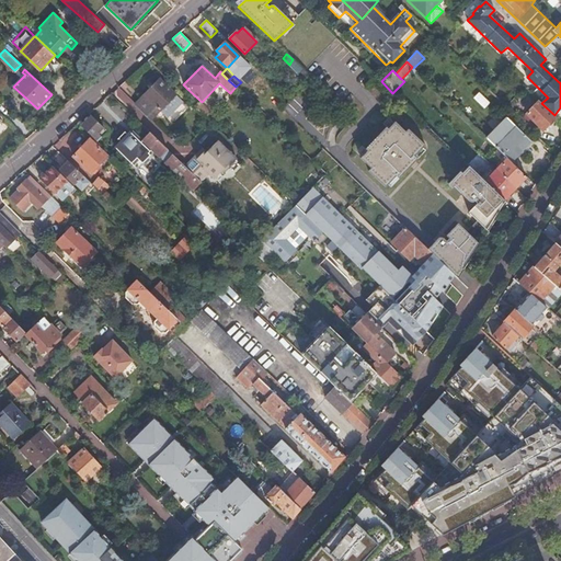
[(135,104),(150,118),(158,110),(165,117),(182,101),(159,79),(136,103),(135,104)]
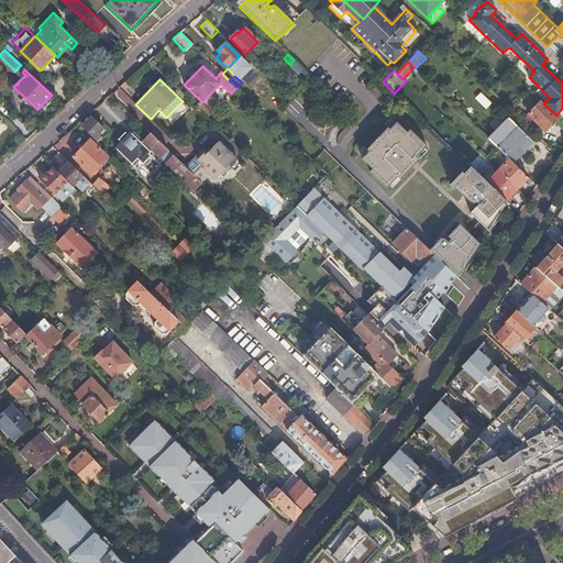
[(196,108),(201,103),(202,102),(188,89),(183,95),(196,108)]
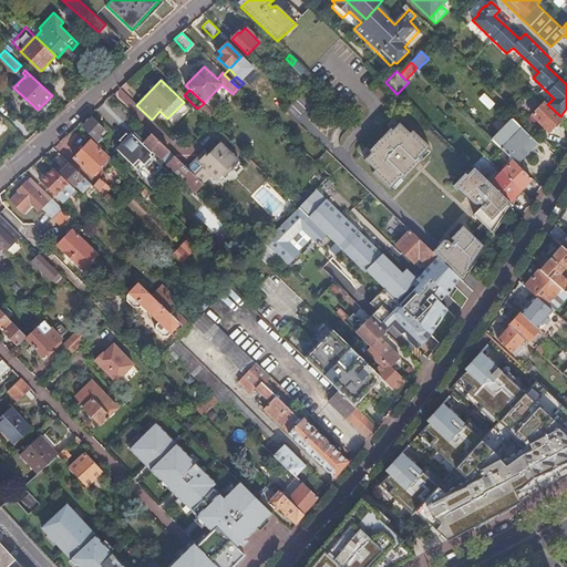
[(483,93),(477,99),(488,110),(494,103),(483,93)]
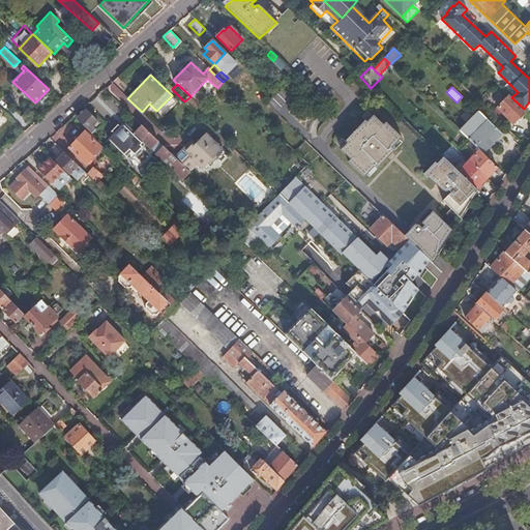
[(511,97),(508,94),(497,108),(496,107),(491,112),(500,121),(502,123),(507,118),(512,123),(525,110),(524,109),(511,97)]
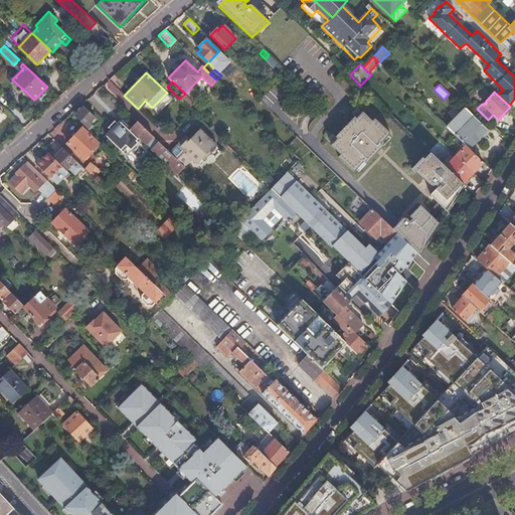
[(192,112),(214,133),(219,128),(204,114),(204,115),(184,95),(179,99),(182,102),(192,112)]
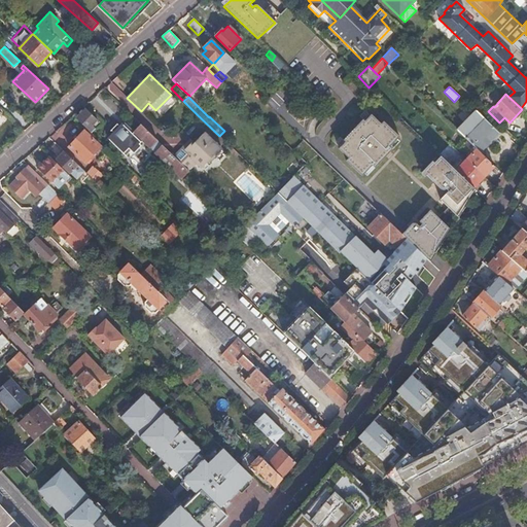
[(76,118),(88,131),(91,134),(95,130),(92,127),(98,120),(85,109),(78,116),(75,113),(73,115),(76,118)]
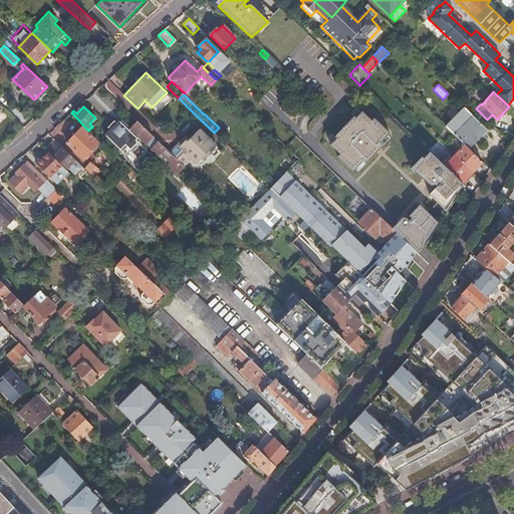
[(464,145),(467,147),(485,129),(464,108),(446,126),(464,145)]
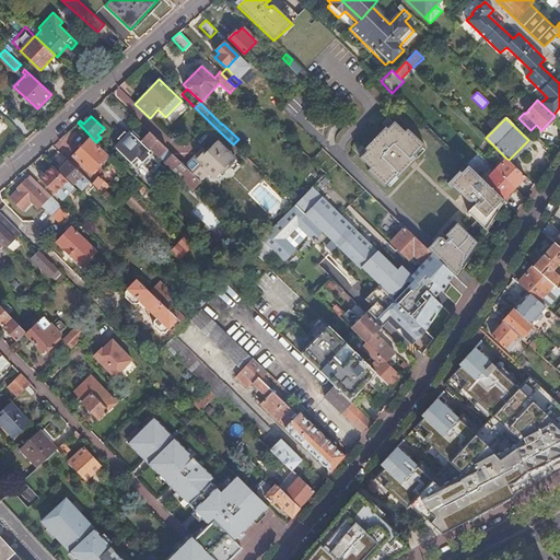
[(378,142),(404,166),(426,144),(409,128),(406,131),(395,121),(375,140),(378,142)]
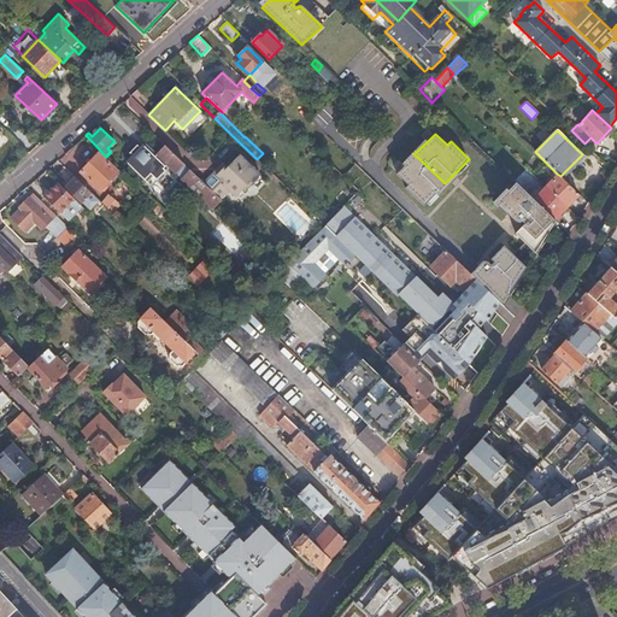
[(212,210),(213,209),(221,200),(201,182),(180,160),(160,142),(152,150),(145,142),(142,144),(140,147),(139,145),(136,142),(128,151),(131,156),(133,157),(130,159),(129,158),(125,162),(144,180),(145,178),(147,181),(152,176),(156,180),(164,171),(163,169),(166,165),(212,210)]
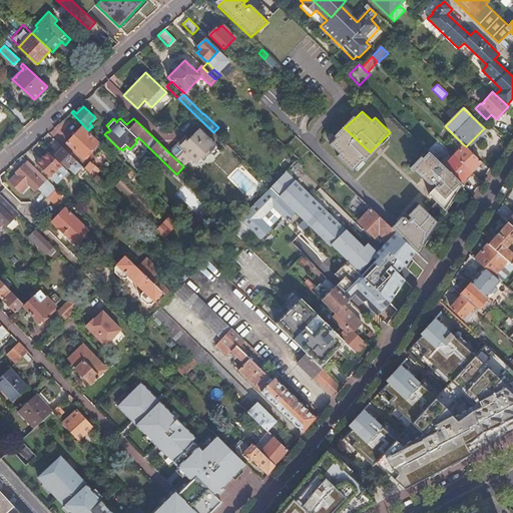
[(89,135),(91,133),(88,130),(85,127),(83,129),(81,128),(66,143),(82,158),(96,143),(89,135)]
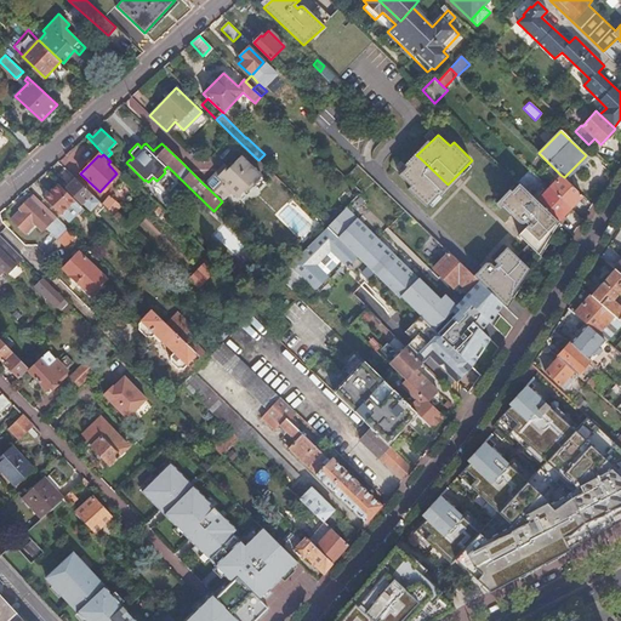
[(416,155),(400,172),(404,176),(420,158),(416,155)]
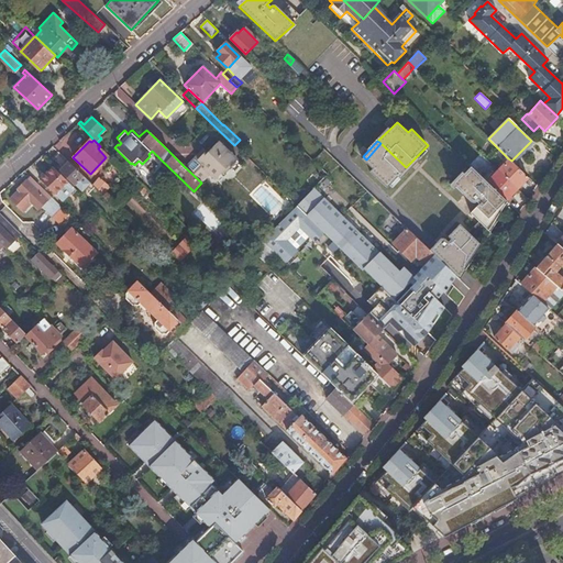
[(184,166),(201,183),(208,176),(213,180),(219,174),(221,175),(235,161),(217,142),(208,151),(207,148),(198,156),(196,154),(184,166)]
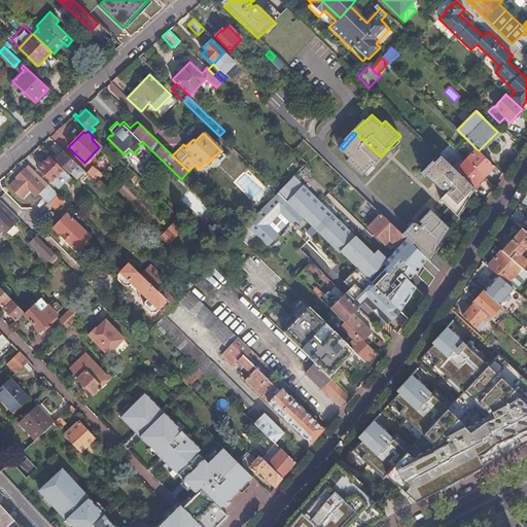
[(362,175),(380,156),(356,134),(343,149),(340,146),(338,148),(348,159),(347,161),(362,175)]
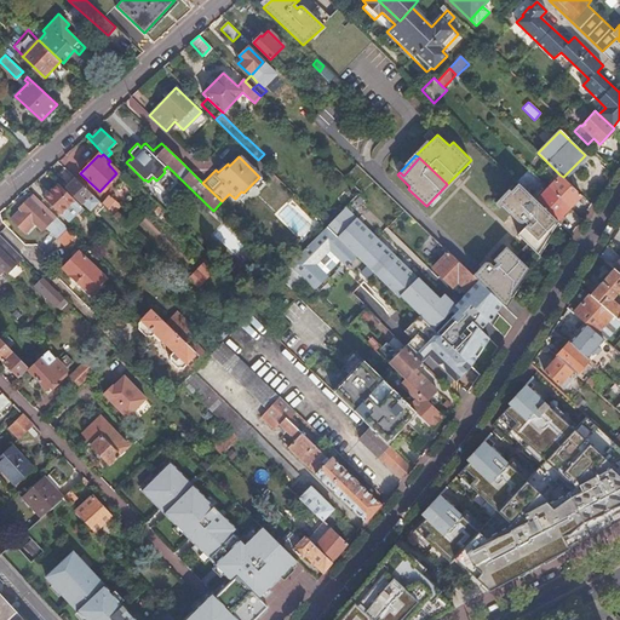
[(91,194),(64,167),(57,174),(69,185),(67,188),(81,204),(91,194)]
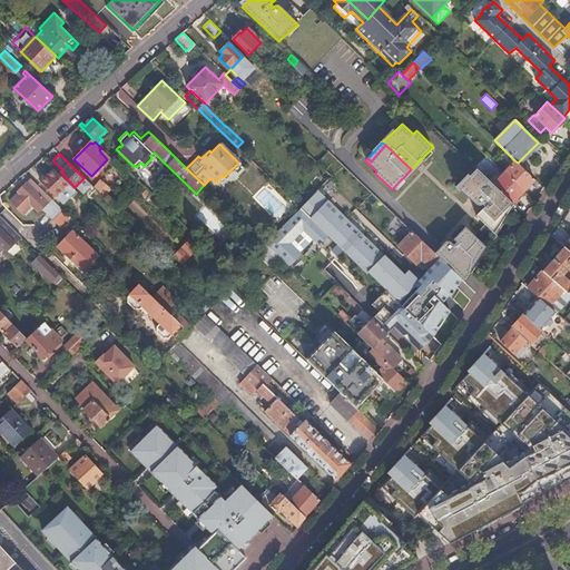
[(503,172),(523,192),(534,178),(518,163),(514,160),(503,172)]
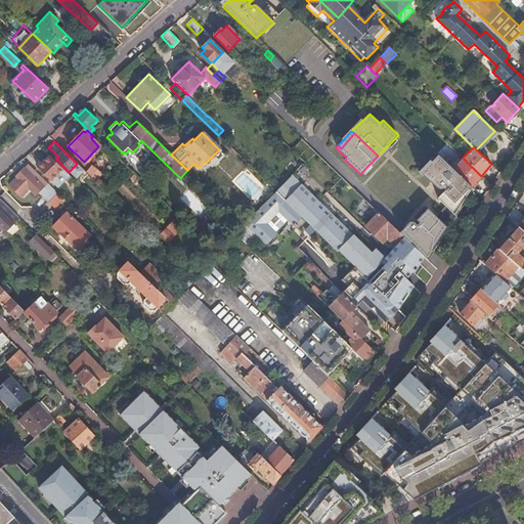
[(136,163),(140,157),(132,151),(128,159),(136,163)]
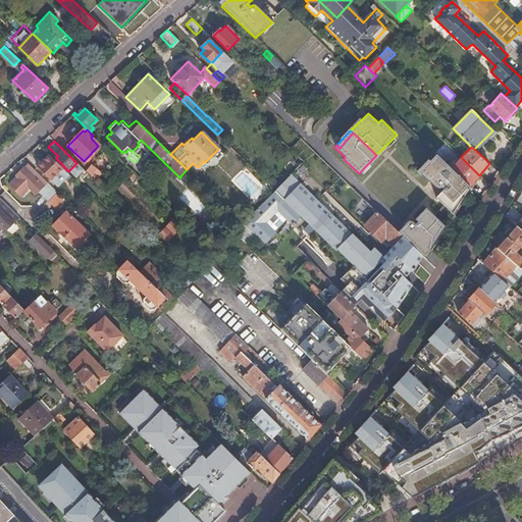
[(303,162),(292,173),(351,232),(367,215),(360,208),(361,206),(351,196),(355,191),(314,151),(303,162)]
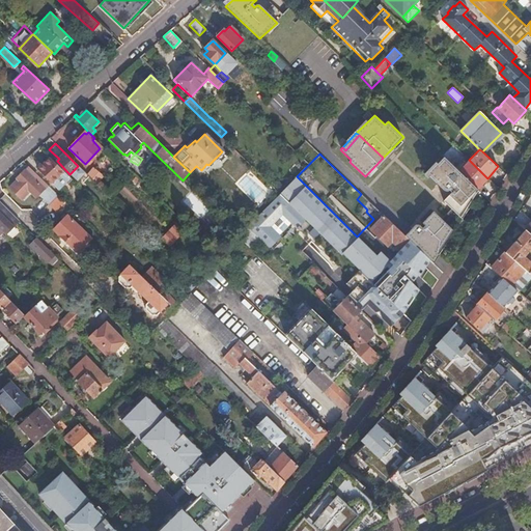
[(450,208),(459,217),(470,201),(467,199),(475,189),(458,171),(443,157),(426,174),(443,190),(444,191),(445,191),(446,191),(446,190),(447,190),(448,190),(450,192),(442,200),(450,208)]
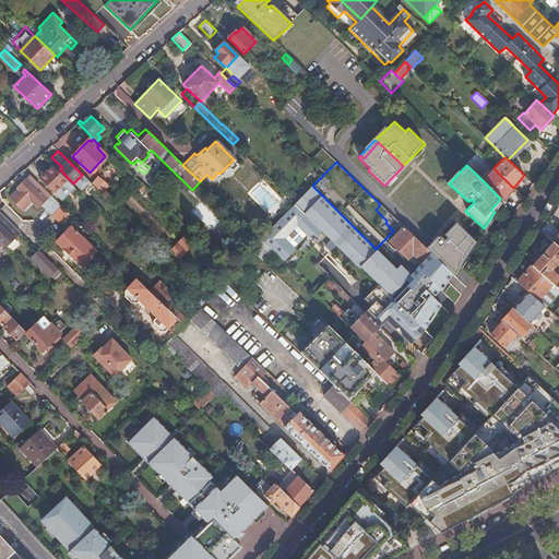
[(68,180),(52,166),(40,178),(55,193),(62,200),(74,187),(68,180)]
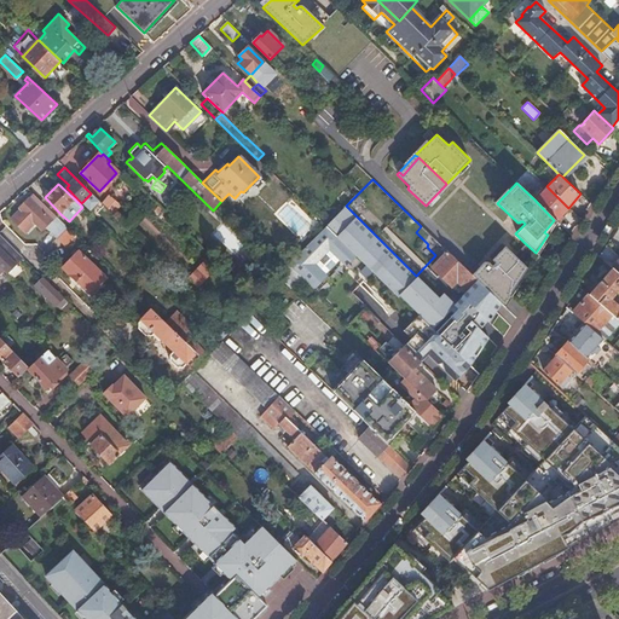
[(554,220),(555,220),(568,208),(547,186),(534,200),(554,220)]
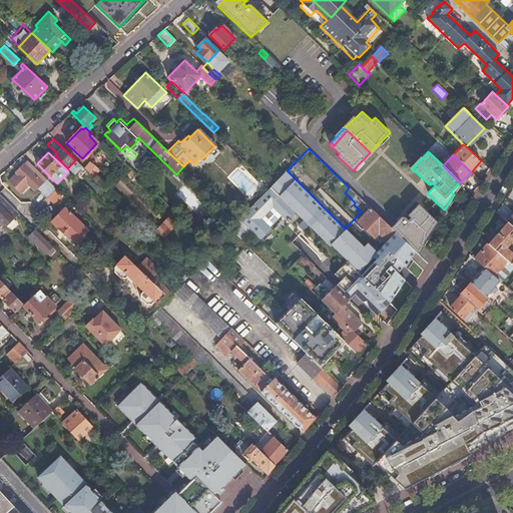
[(63,195),(30,163),(26,166),(24,164),(16,172),(17,173),(9,181),(17,189),(24,181),(29,185),(35,191),(38,189),(54,204),(63,195)]
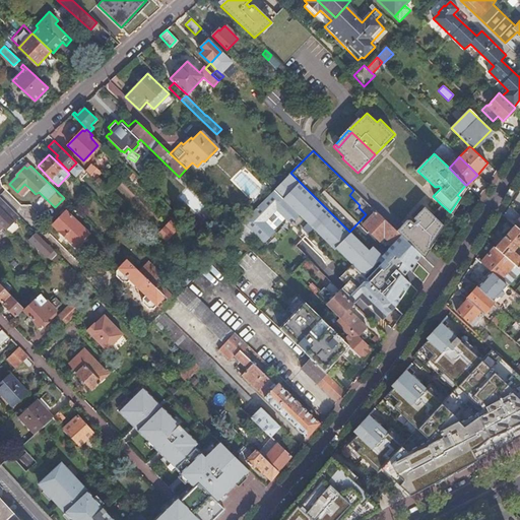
[(85,172),(93,179),(100,173),(91,166),(85,172)]
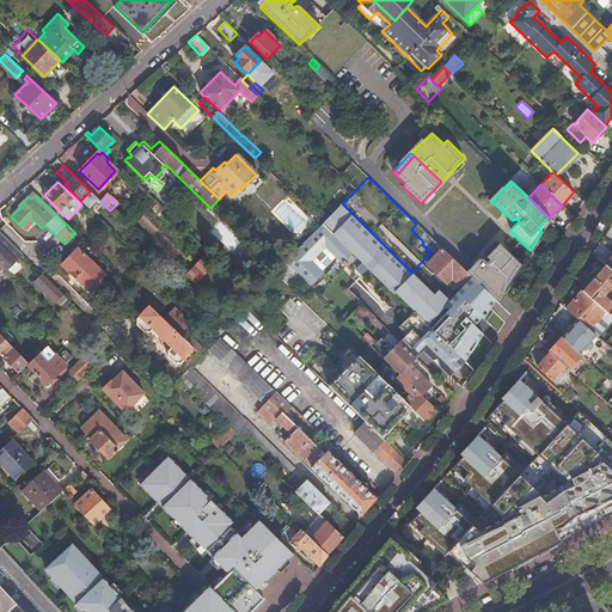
[(342,203),(322,224),(352,252),(412,312),(464,362),(483,332),(475,325),(479,316),(482,318),(496,300),(465,271),(416,224),(411,230),(423,242),(422,244),(430,252),(435,257),(428,264),(447,283),(454,276),(457,279),(456,279),(456,282),(461,287),(456,293),(448,300),(438,289),(433,294),(411,273),(342,203)]
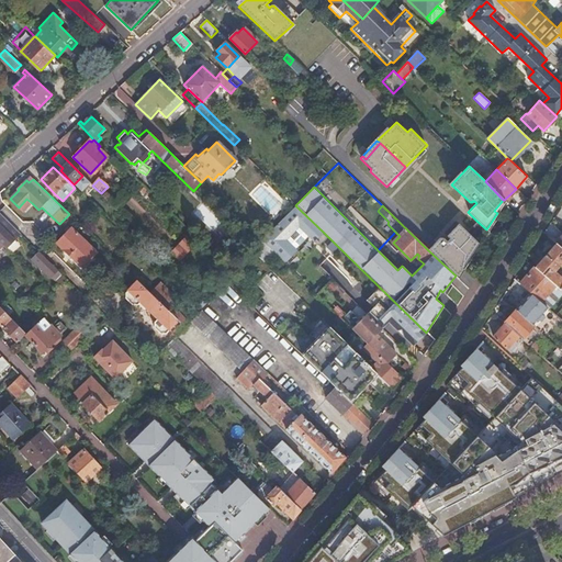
[(26,199),(19,208),(23,212),(32,203),(26,199)]
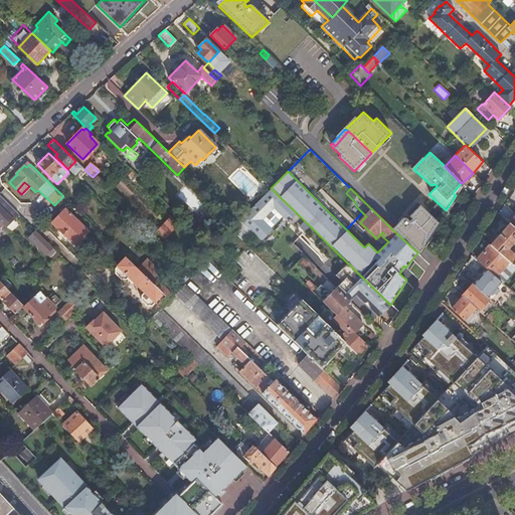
[(296,212),(271,188),(239,220),(251,232),(261,241),(272,229),(270,227),(282,215),(291,224),(293,222),(289,219),(296,212)]
